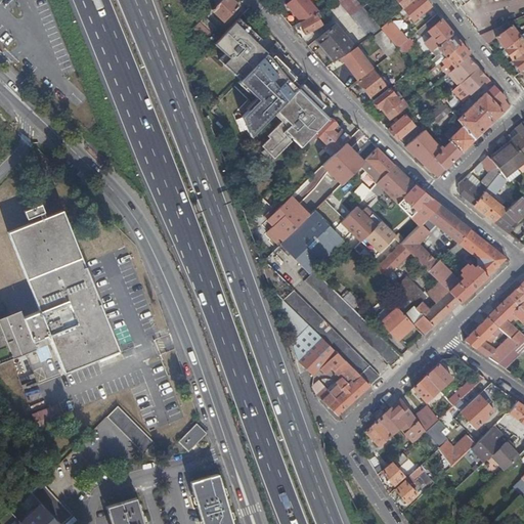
[(230,0),(220,0),(216,5),(212,9),(223,20),(237,6),(230,0)]
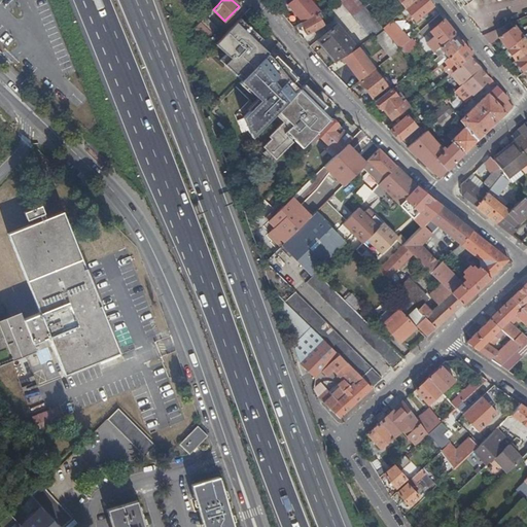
[(384,30),(383,28),(365,7),(358,0),(340,0),(372,38),(384,30)]
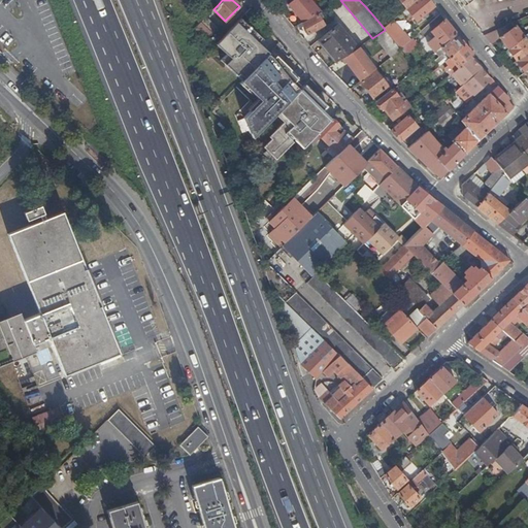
[(399,0),(407,8),(418,0),(399,0)]
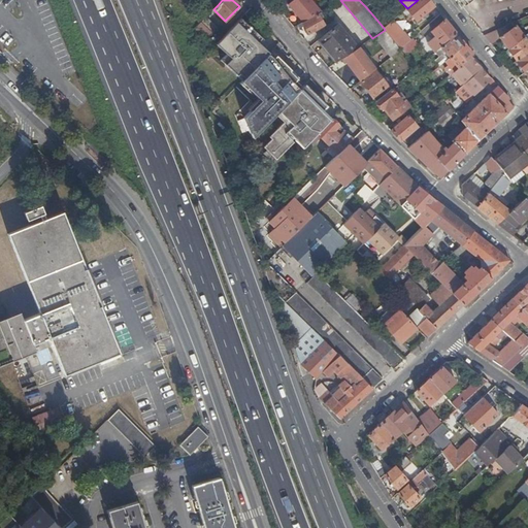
[(417,21),(434,6),(428,0),(418,0),(407,8),(405,10),(407,13),(409,11),(417,21)]
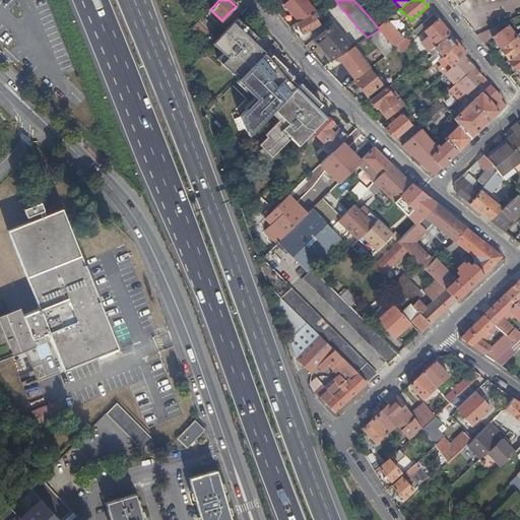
[(253,15),(247,8),(242,13),(248,20),(253,15)]
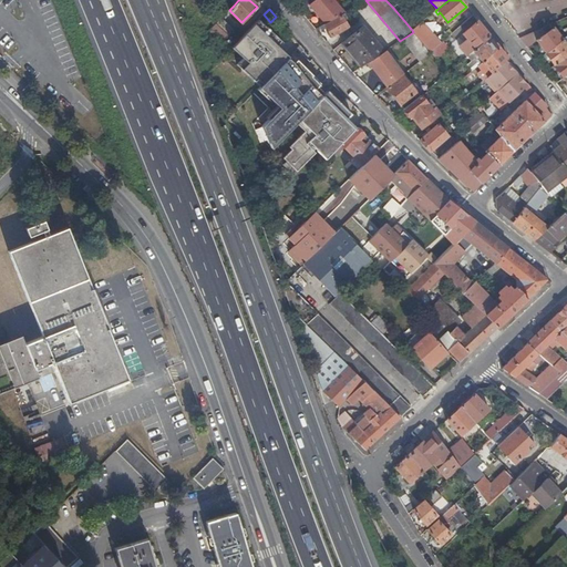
[(343,13),(320,27),(321,30),(326,28),(332,38),(349,28),(342,17),(344,16),(343,13)]
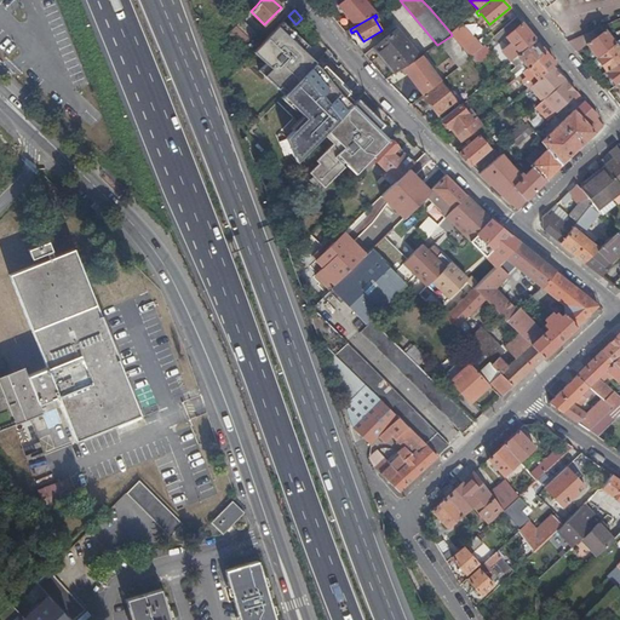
[(242,19),(237,24),(236,26),(241,30),(248,38),(251,39),(257,33),(242,19)]
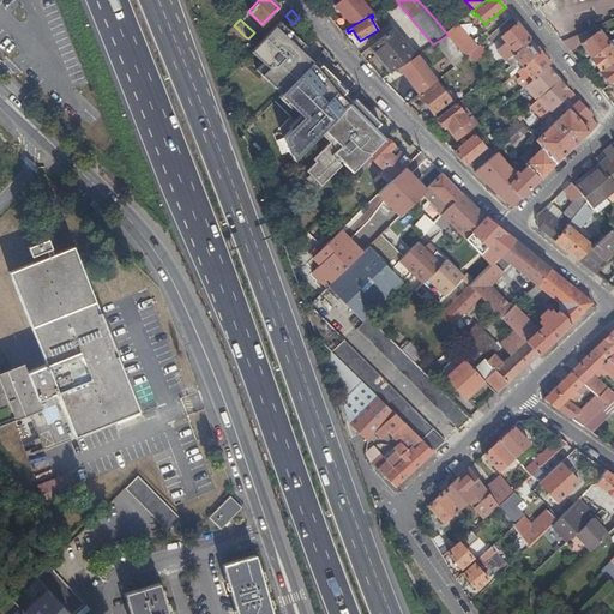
[(292,30),(281,20),(253,49),(265,60),(258,67),(284,92),(313,62),(314,61),(304,52),(307,47),(302,42),(299,46),(287,35),(292,30)]
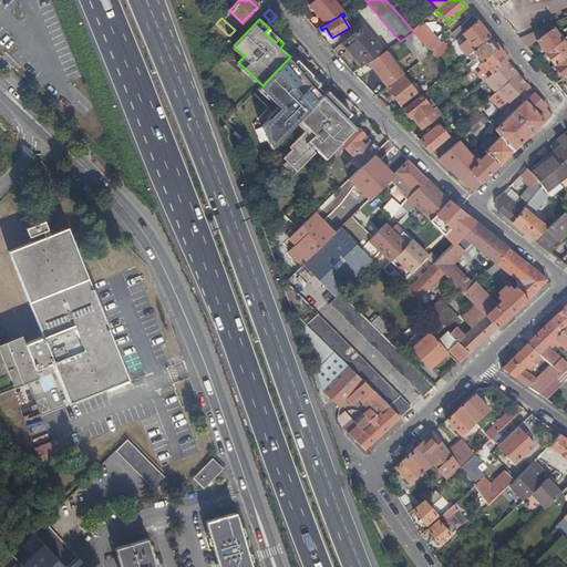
[(431,52),(441,43),(422,21),(412,30),(413,32),(431,52)]
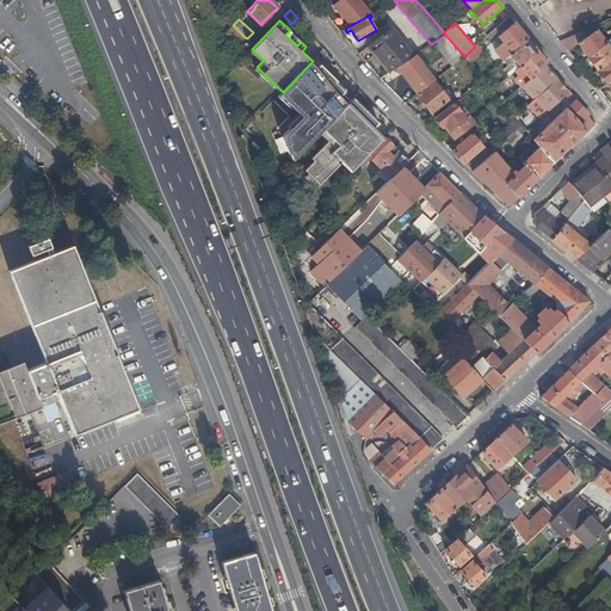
[(513,51),(528,39),(514,23),(499,36),(513,51)]
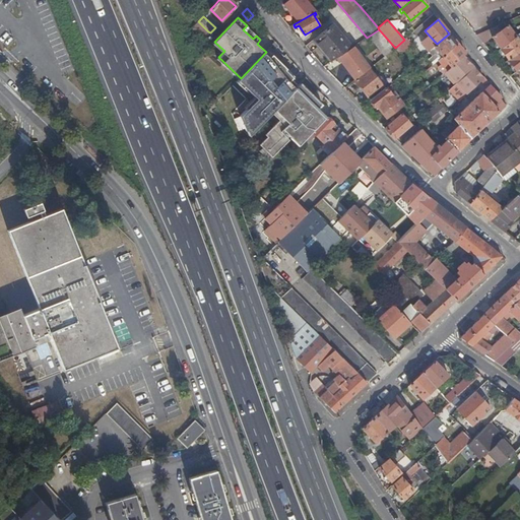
[(198,21),(194,26),(197,29),(202,25),(198,21)]
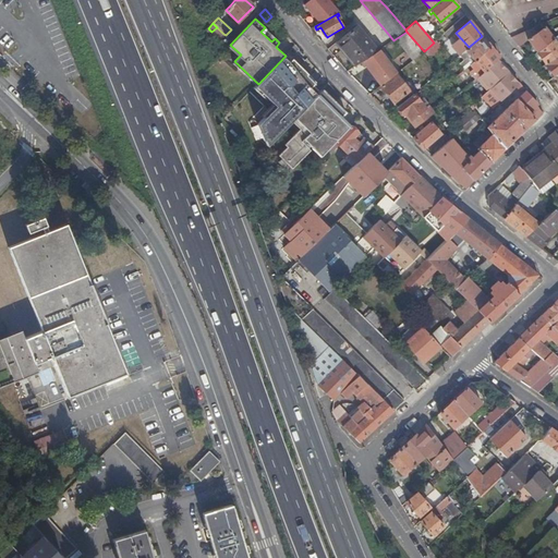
[(337,43),(356,65),(363,61),(368,58),(377,51),(356,26),(337,43)]
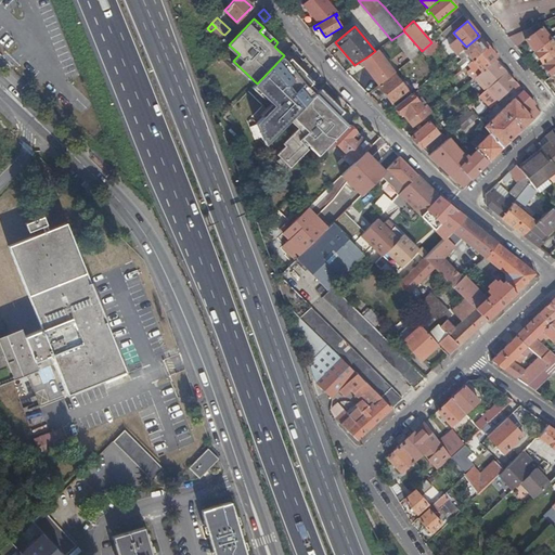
[(525,39),(526,40),(534,52),(552,39),(542,26),(534,33),(525,39)]
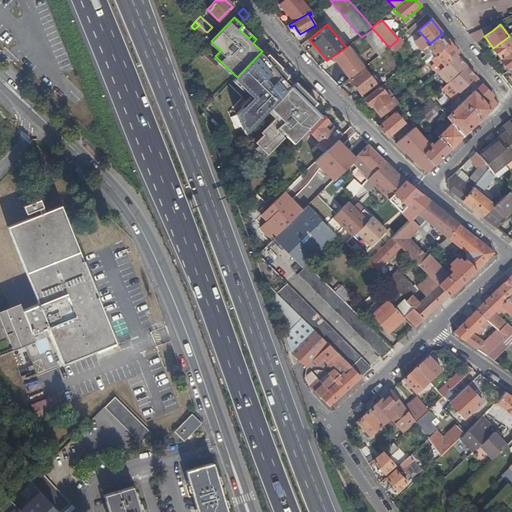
[(191,26),(189,27),(200,37),(205,31),(199,25),(194,29),(191,26)]
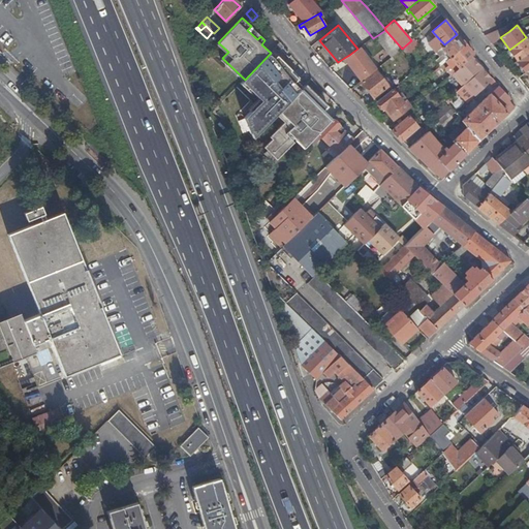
[(506,27),(485,36),(492,44),(501,38),(500,37),(509,31),(506,27)]
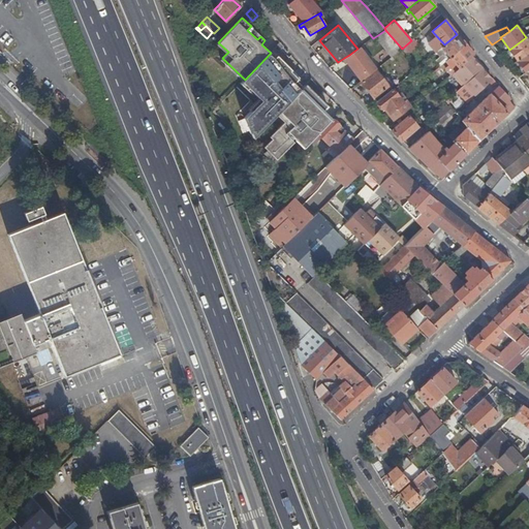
[(384,31),(375,38),(391,57),(400,49),(384,31)]
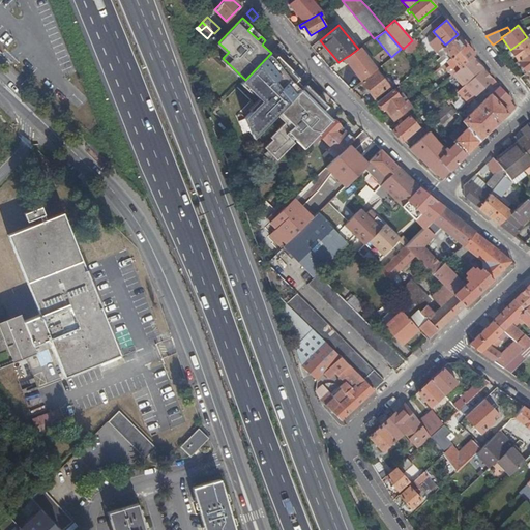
[(450,58),(466,45),(458,34),(445,45),(443,48),(448,53),(445,55),(449,59),(450,58)]
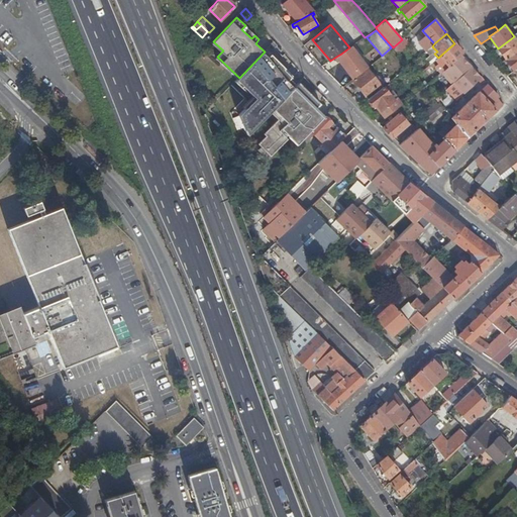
[(498,48),(506,60),(516,50),(516,33),(514,36),(498,48)]
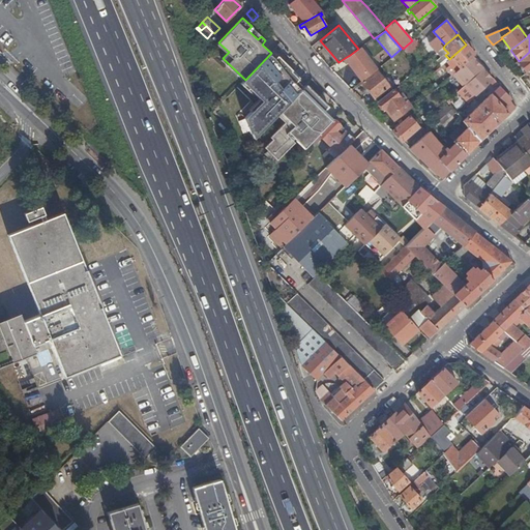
[(419,45),(414,38),(412,40),(403,49),(407,55),(419,45)]
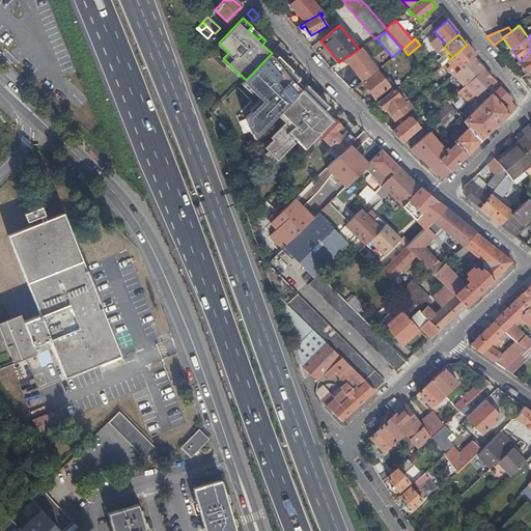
[(473,56),(475,54),(467,45),(451,58),(457,64),(454,66),(457,70),(473,56)]
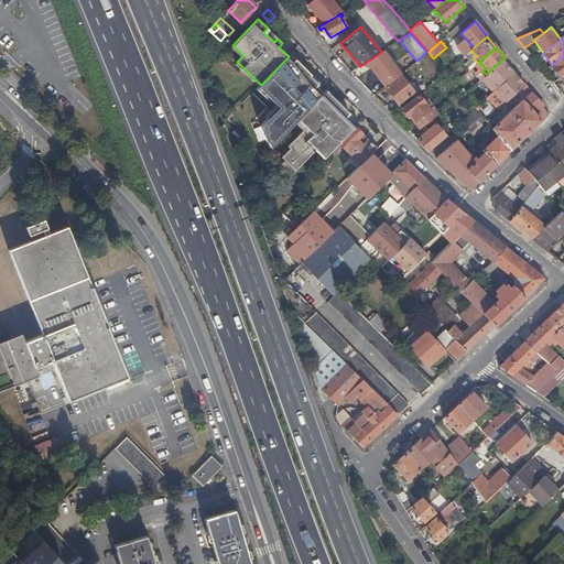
[(375,61),(369,65),(383,84),(400,71),(386,53),(375,61)]
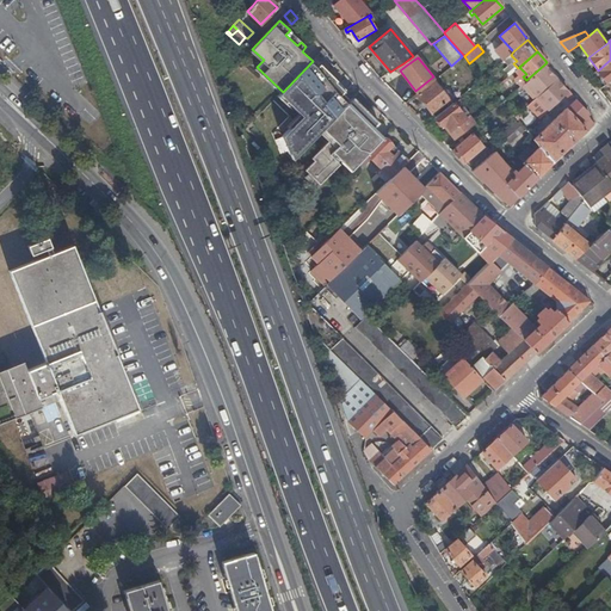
[(507,57),(504,61),(507,66),(503,71),(508,76),(514,72),(517,69),(518,68),(513,63),(507,57)]
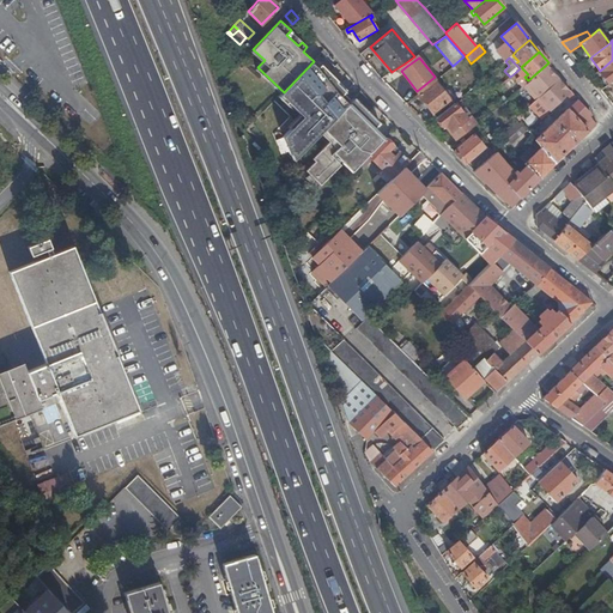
[(610,84),(612,82),(612,60),(600,71),(610,84)]
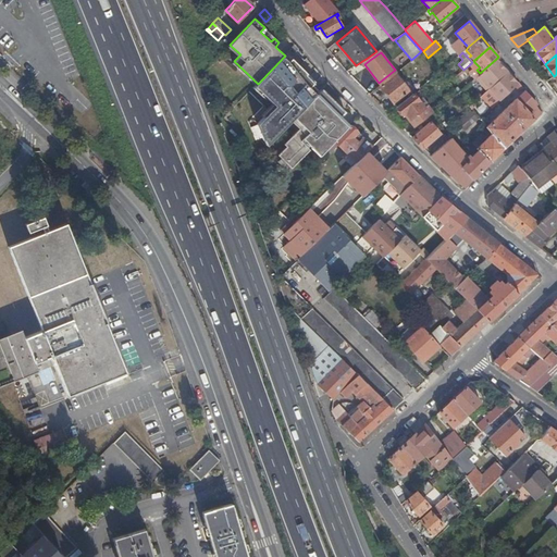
[(258,124),(268,145),(295,118),(317,95),(306,83),(311,77),(293,59),(289,62),(284,57),(258,84),(256,86),(274,103),(262,115),(264,118),(258,124)]
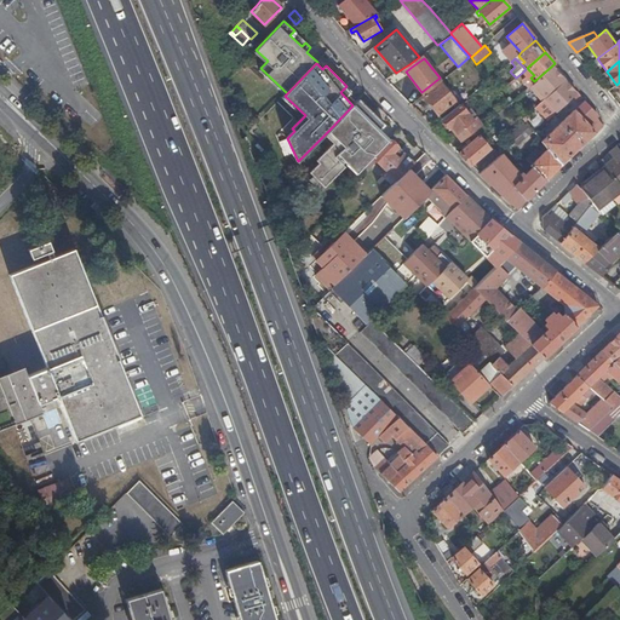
[(541,101),(563,81),(563,80),(552,65),(534,81),(529,87),(541,101)]
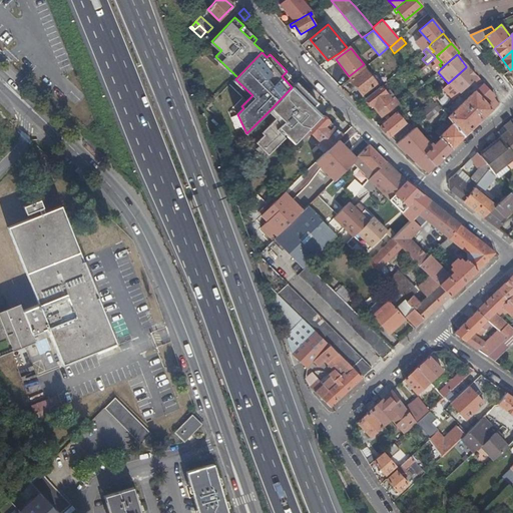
[(439,64),(434,58),(432,60),(435,64),(431,67),(436,73),(438,72),(442,67),(439,64)]
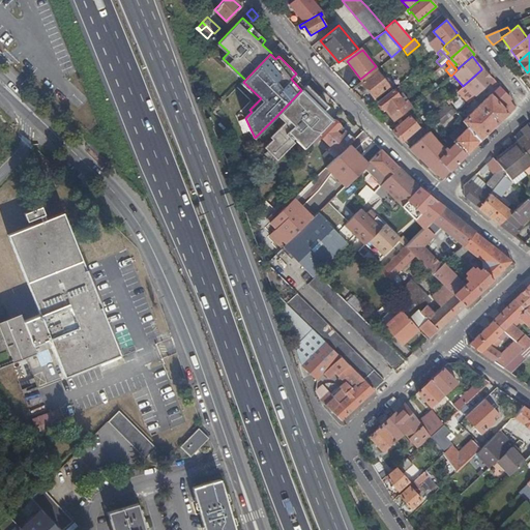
[(376,69),(361,82),(376,99),(390,87),(376,69)]
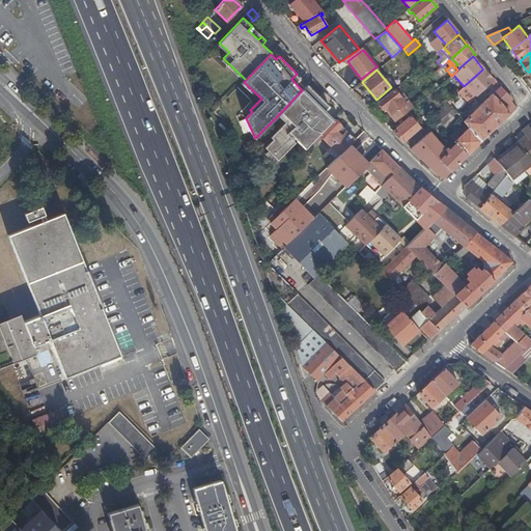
[(475,99),(494,80),(482,70),(464,86),(464,87),(475,99)]
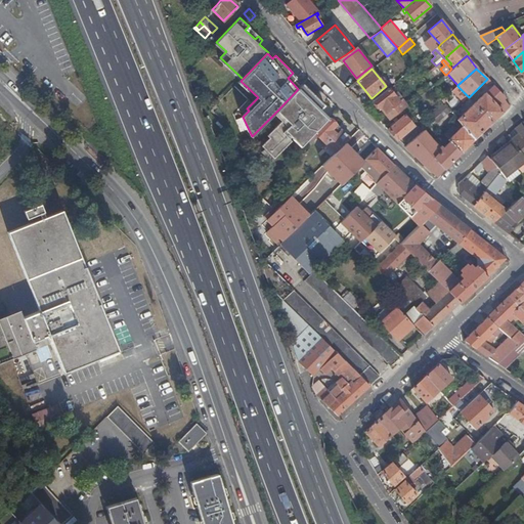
[(310,91),(303,84),(298,89),(277,111),(300,132),(302,130),(299,128),(301,126),(311,136),(330,118),(330,117),(318,106),(306,95),(310,91)]
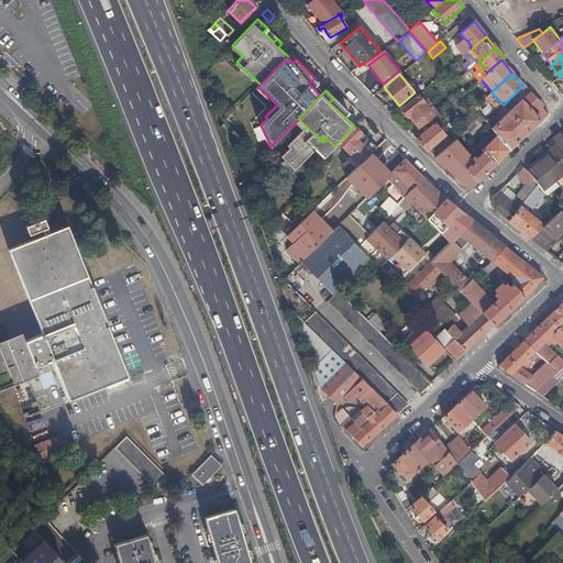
[(424,91),(419,96),(423,102),(427,100),(428,101),(430,99),(424,91)]
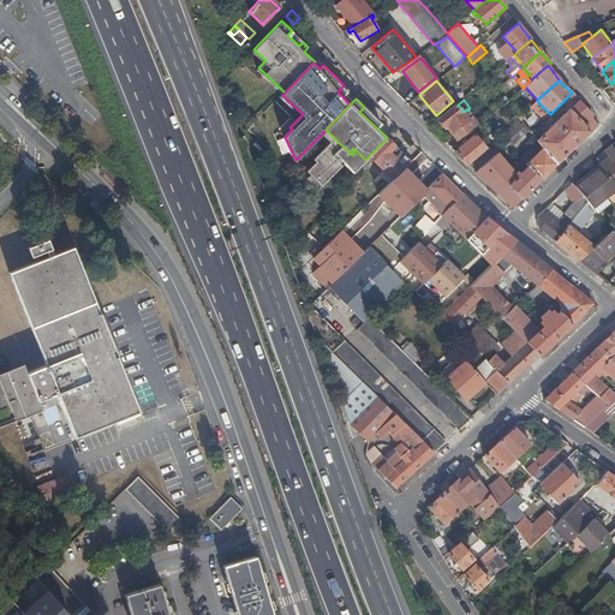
[(592,115),(580,102),(579,102),(571,111),(569,109),(538,141),(539,142),(544,148),(557,163),(581,138),(597,125),(590,118),(592,115)]
